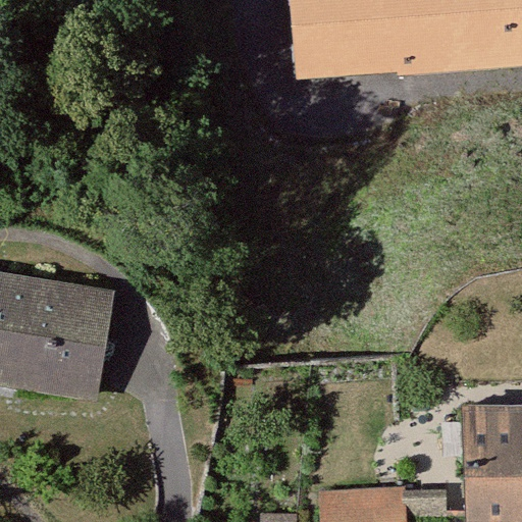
[(521,0),(299,0),(306,71),(521,55),(521,0)]
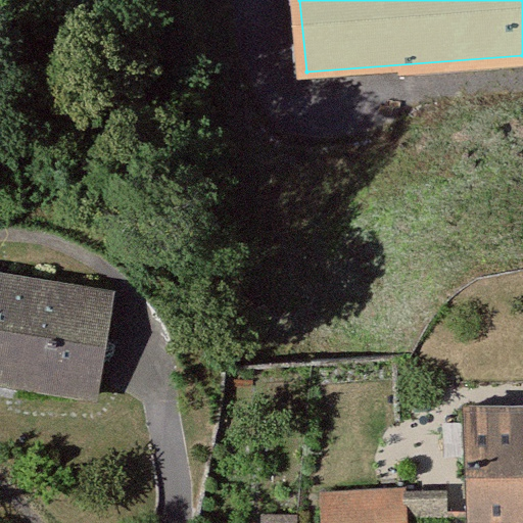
[(113,289),(0,270),(0,384),(97,400),(113,289)]
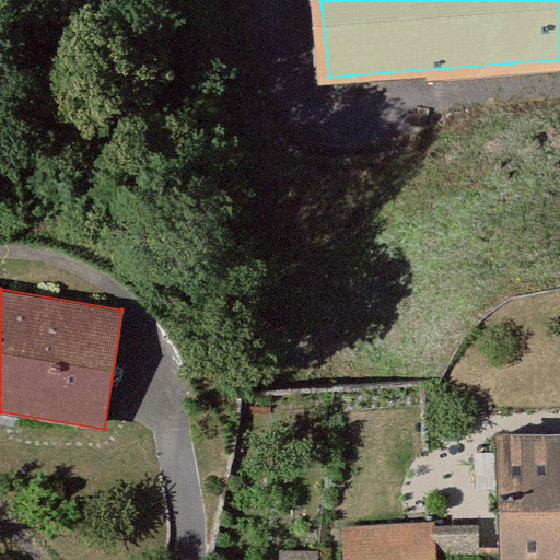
[(559,559),(559,431),(492,433),(497,559),(559,559)]
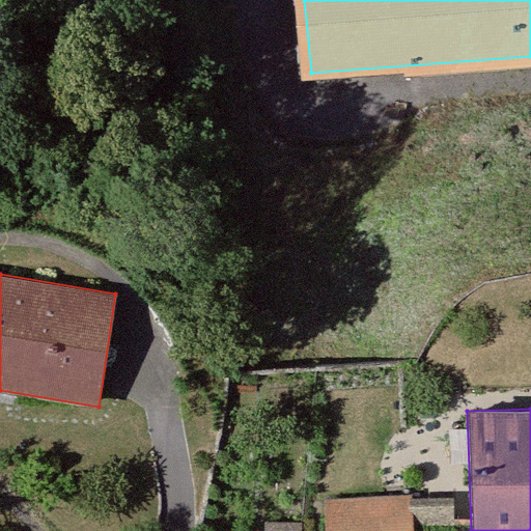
[(412,502),(411,493),(322,498),(324,530),(413,530),(413,523),(412,502)]
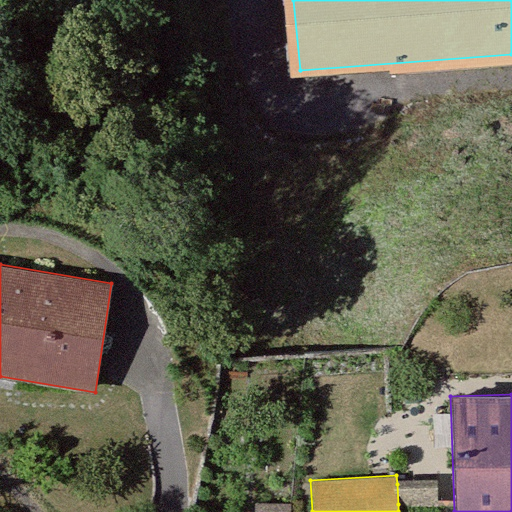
[(433,484),(397,484),(398,504),(433,504),(433,484)]
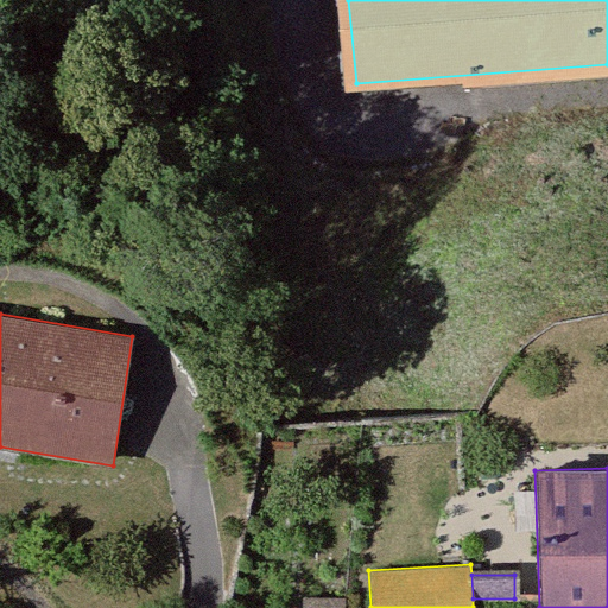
[(343,607),(344,597),(303,595),(302,607),(343,607)]
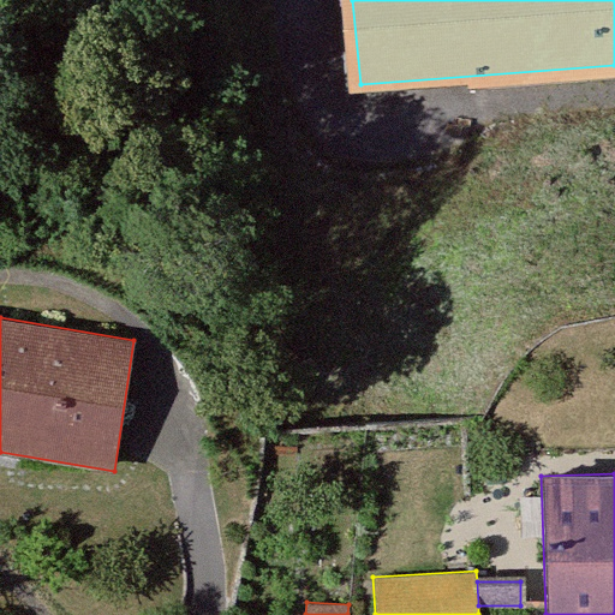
All buildings are outlined.
